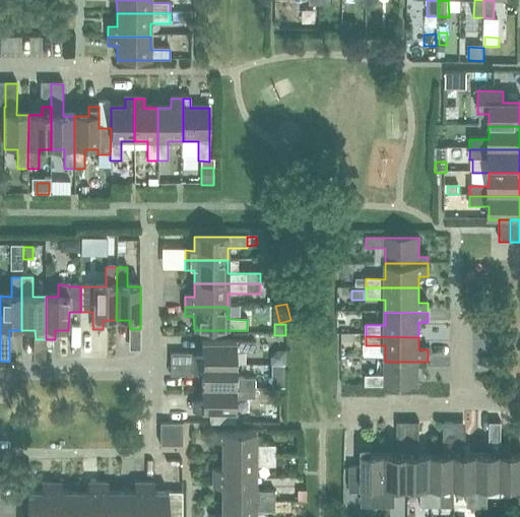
[(171,354),(171,366),(235,367),(235,353),(255,353),(255,342),(202,342),(202,354),(171,354)]
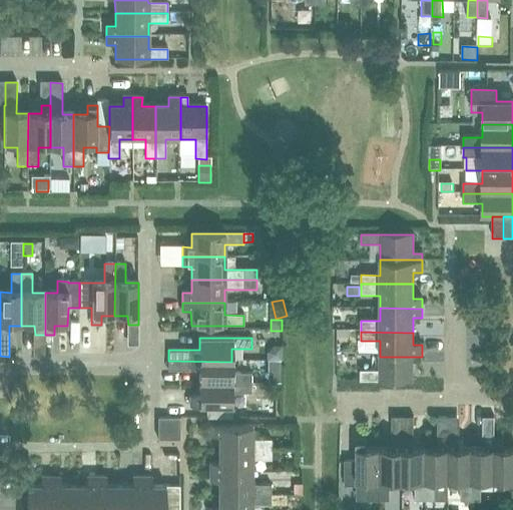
[(422,364),(422,357),(380,357),(380,371),(361,371),(361,382),(413,382),(413,364),(422,364)]
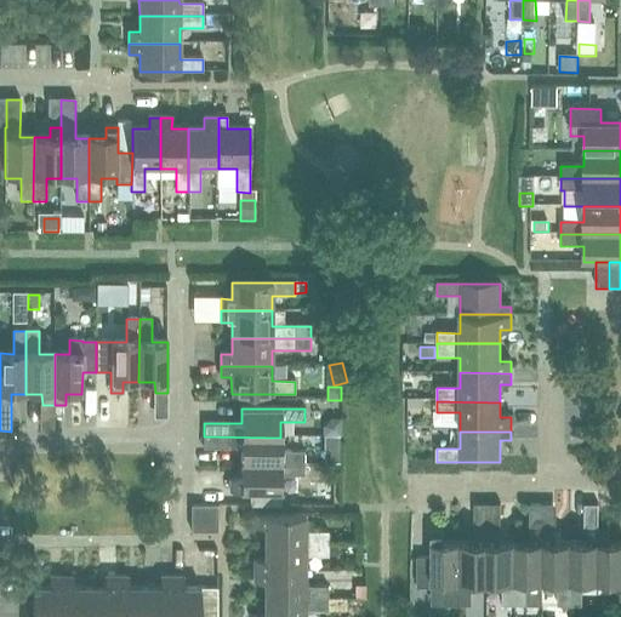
[(240,466),(305,464),(305,452),(280,452),(280,438),(204,436),(203,450),(240,451),(240,466)]
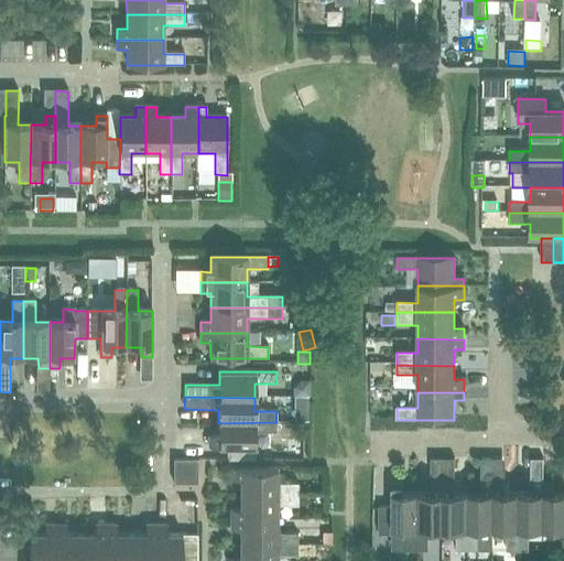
[(275,434),(277,422),(218,423),(218,437),(208,437),(208,449),(227,449),(227,461),(255,461),(255,433),(275,434)]
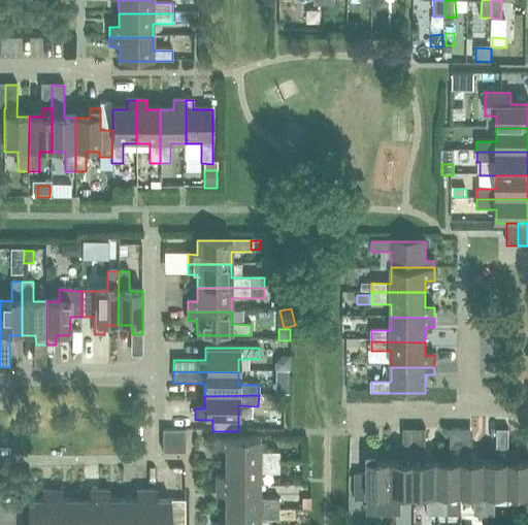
[(414,496),(415,430),(403,430),(403,462),(391,462),(391,517),(401,517),(401,496),(414,496)]
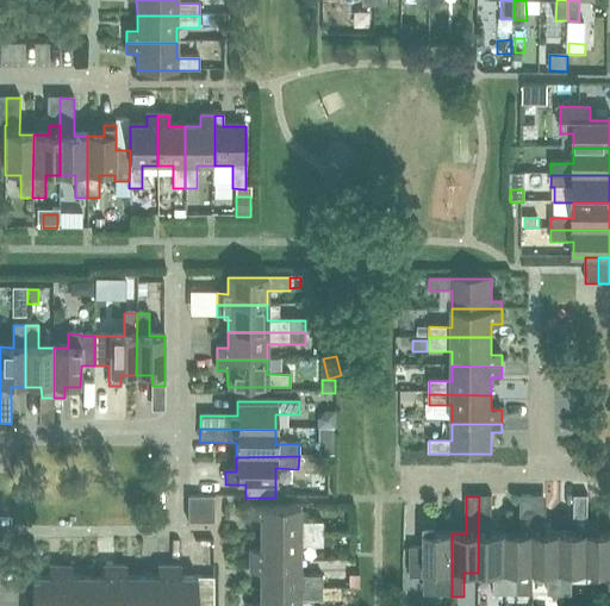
[(493,597),(505,597),(505,535),(492,535),(492,497),(479,497),(478,573),(493,574),(493,597)]
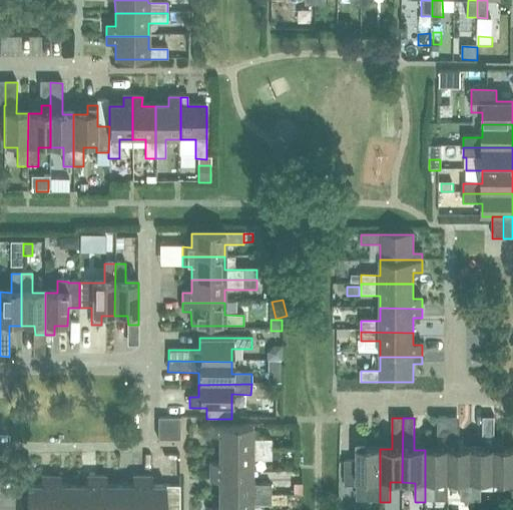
[(157,419),(157,430),(179,430),(179,419),(157,419)]
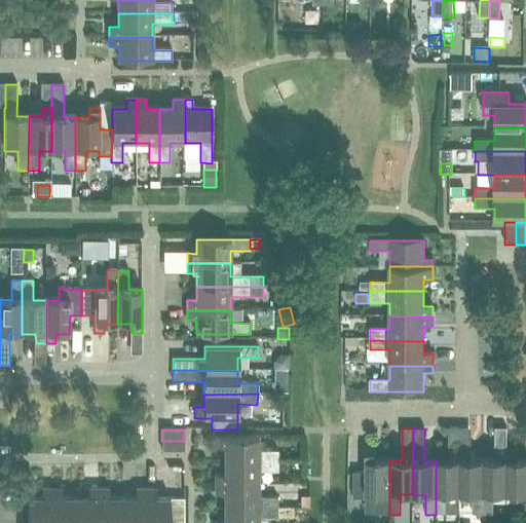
[(459,495),(459,452),(459,430),(448,430),(448,452),(450,452),(450,461),(436,461),(436,515),(459,515),(459,495)]
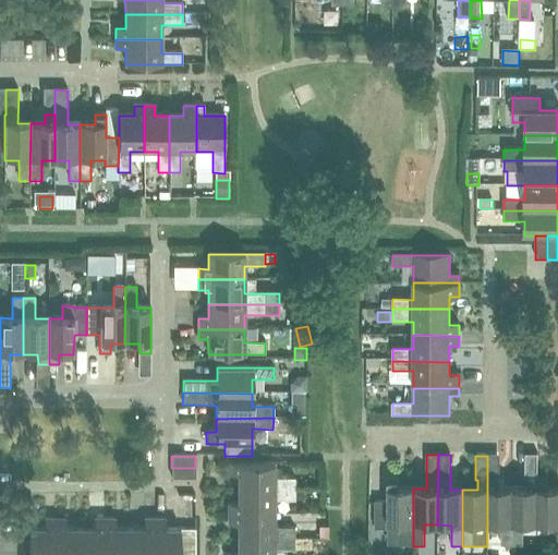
[(523,526),(537,526),(537,480),(537,456),(525,456),(525,490),(512,490),(512,546),(523,546),(523,526)]
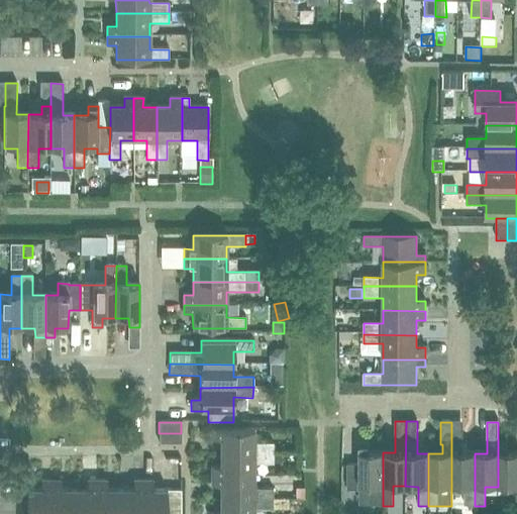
[(220,455),(273,455),(273,444),(253,444),(253,430),(211,430),(211,440),(220,440),(220,455)]
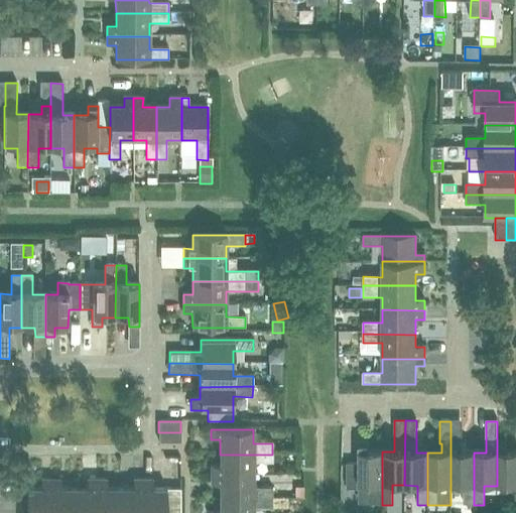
[(180,443),(180,432),(158,432),(158,443),(180,443)]
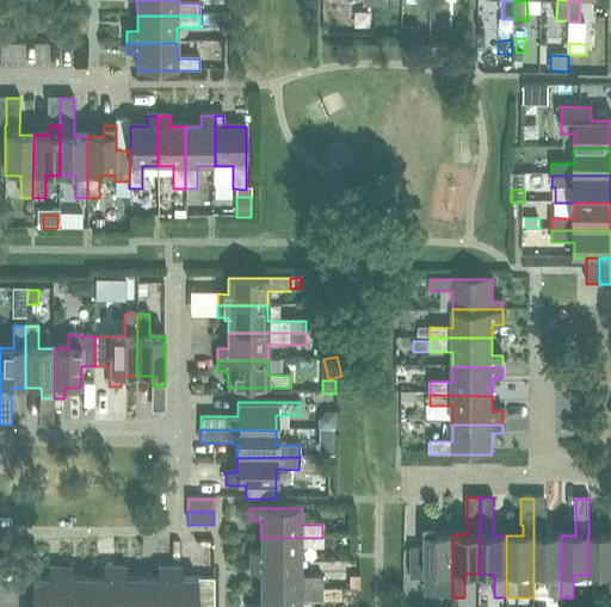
[(439,598),(452,598),(452,534),(437,534),(437,524),(425,524),(425,550),(411,549),(411,580),(425,580),(425,574),(439,574),(439,598)]
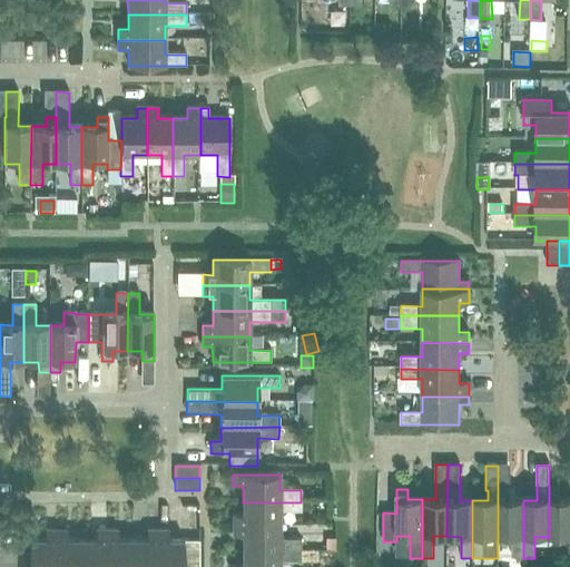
[(498,537),(512,537),(512,558),(523,558),(523,500),(509,500),(509,490),(498,490),(498,537)]
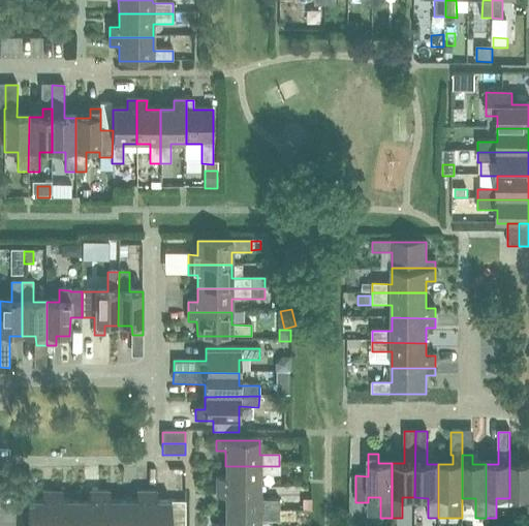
[(509,455),(509,498),(522,498),(522,511),(528,509),(528,463),(519,464),(519,455),(509,455)]
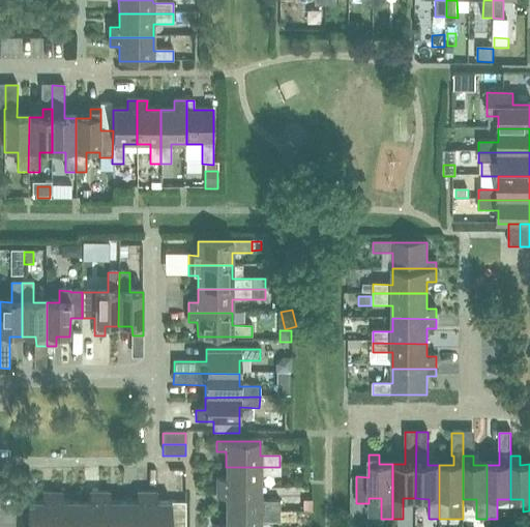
[(280,467),(226,467),(226,479),(216,479),(216,491),(260,491),(260,476),(280,476),(280,467)]
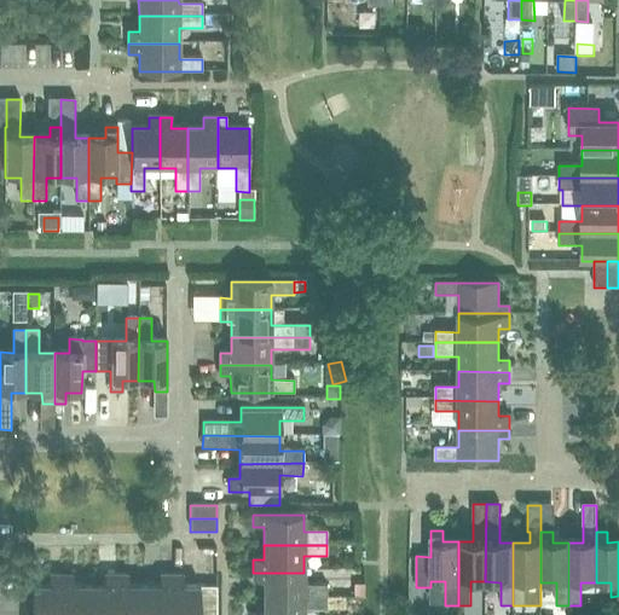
[(264,582),(264,602),(327,602),(327,586),(304,586),(304,573),(253,573),(253,582),(264,582)]
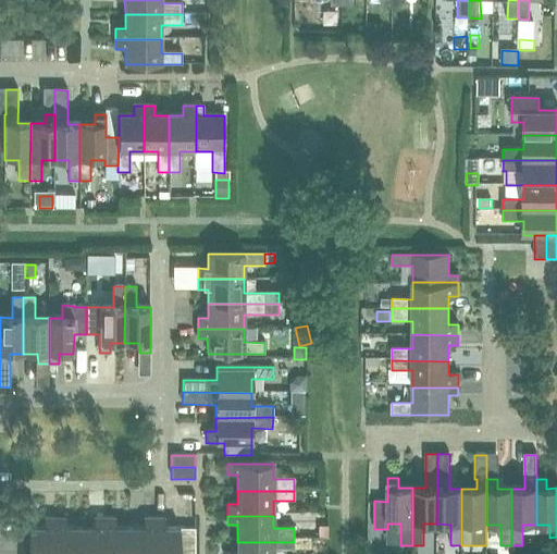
[(54,553),(56,519),(45,519),(45,529),(29,529),(29,553),(54,553)]
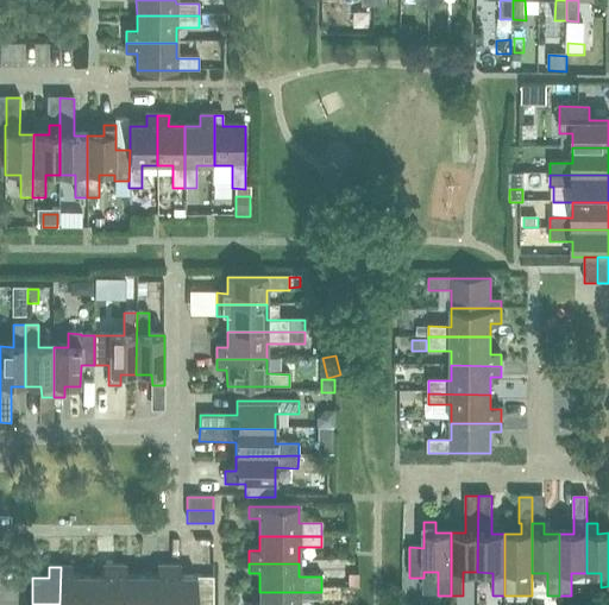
[(71,567),(61,567),(60,604),(87,604),(87,578),(71,578),(71,567)]
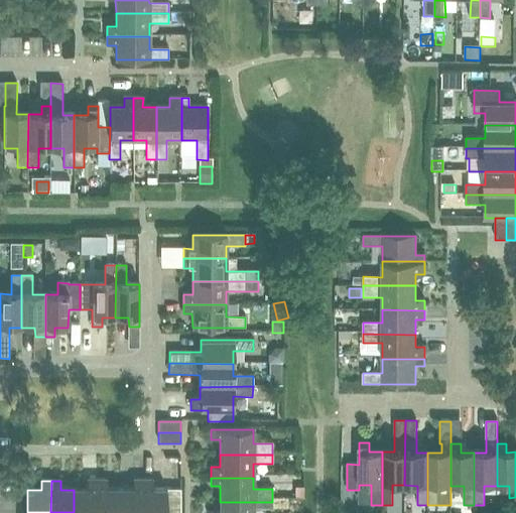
[(88,490),(74,490),(74,512),(97,512),(97,481),(88,481),(88,490)]
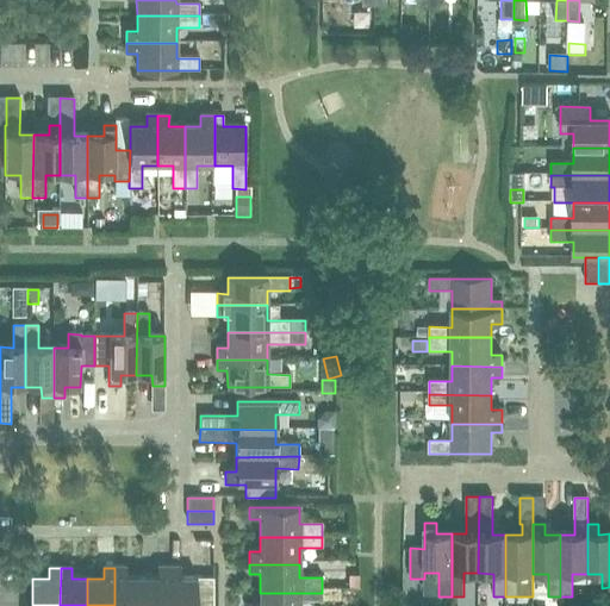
[(126,568),(114,568),(114,605),(141,605),(142,579),(126,579),(126,568)]
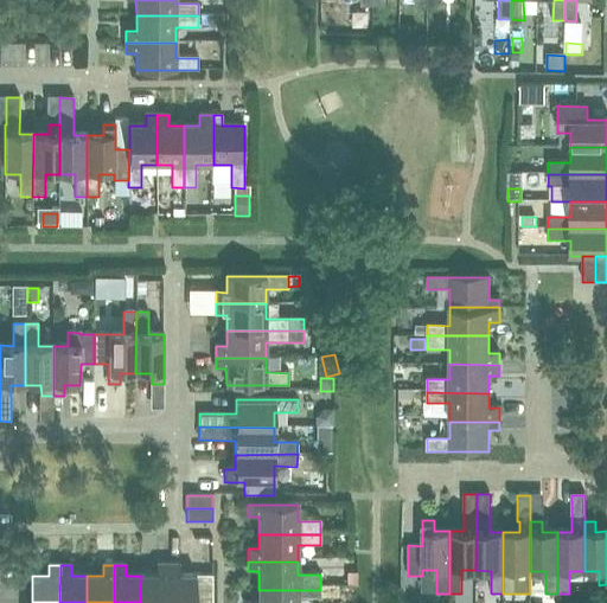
[(167,602),(168,565),(157,565),(157,576),(141,576),(140,602),(167,602)]
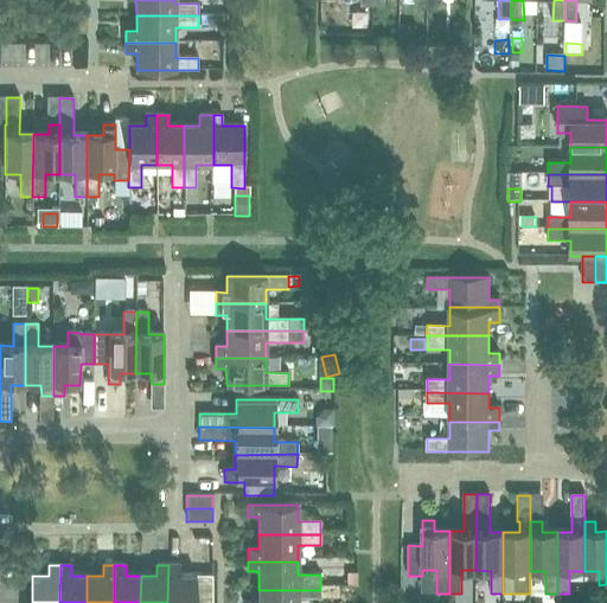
[(179,565),(168,565),(167,602),(212,602),(212,576),(179,576),(179,565)]
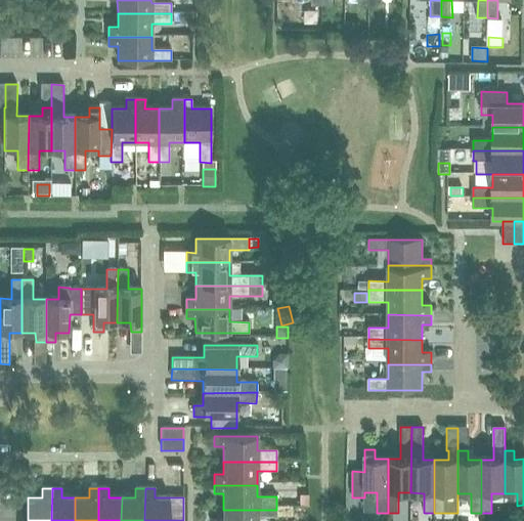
[(308,507),(308,496),(300,496),(300,508),(304,507),(308,507)]
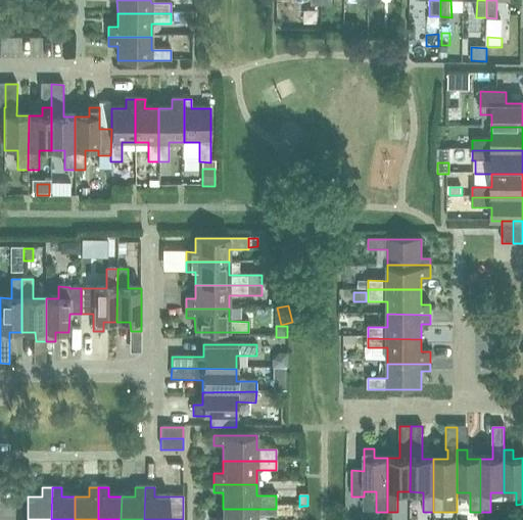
[(276,509),(223,509),(223,519),(214,519),(256,519),(256,516),(276,516),(276,509)]
